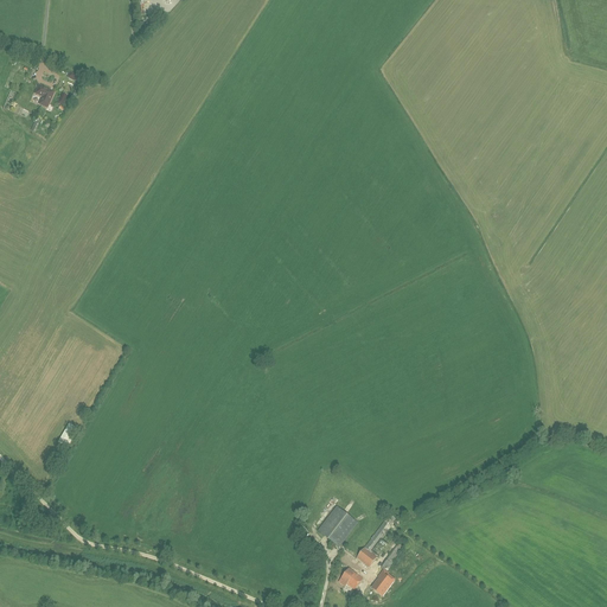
[(83,78),(70,72),(68,77),(80,84),(83,78)]
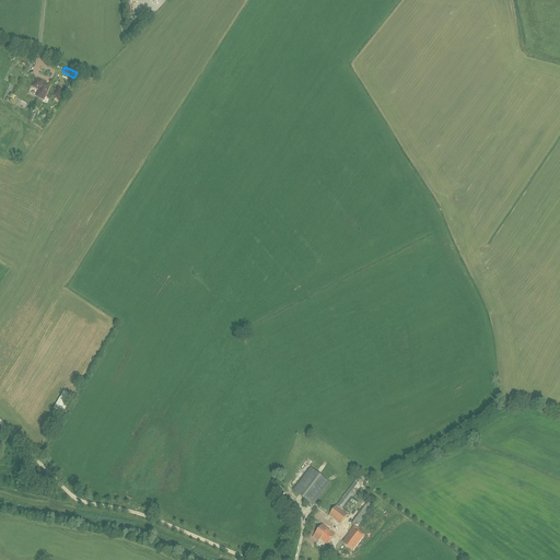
[(73,84),(76,79),(70,77),(65,89),(69,91),(72,84),(73,84)]
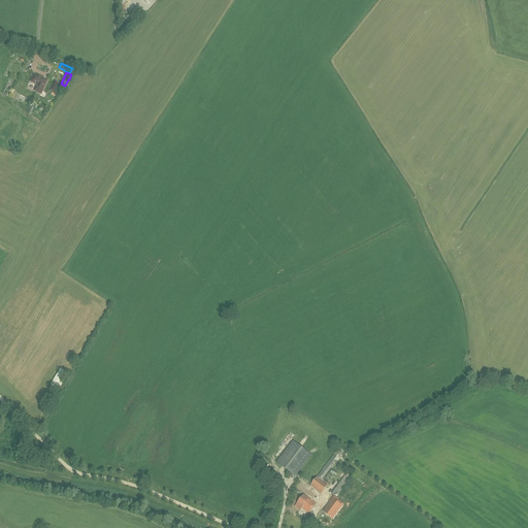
[(41,94),(46,80),(33,74),(30,81),(37,85),(34,91),(41,94)]
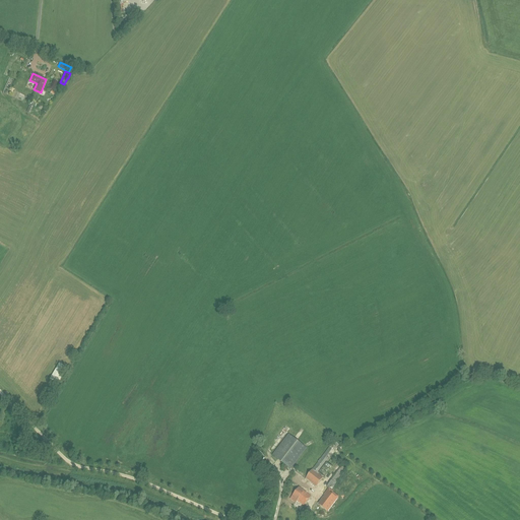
[(61,75),(56,73),(52,82),(56,84),(61,75)]
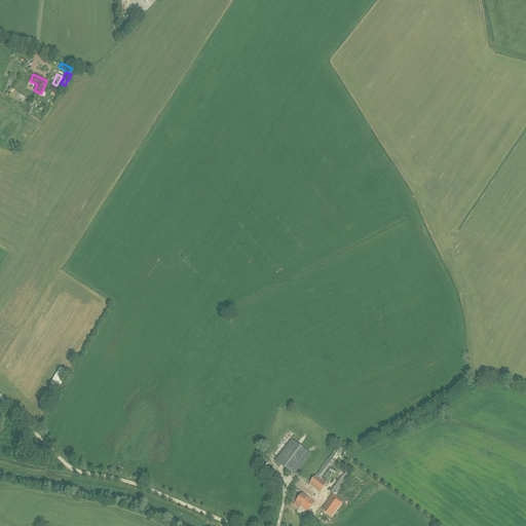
[(55,387),(60,379),(54,376),(49,384),(55,387)]
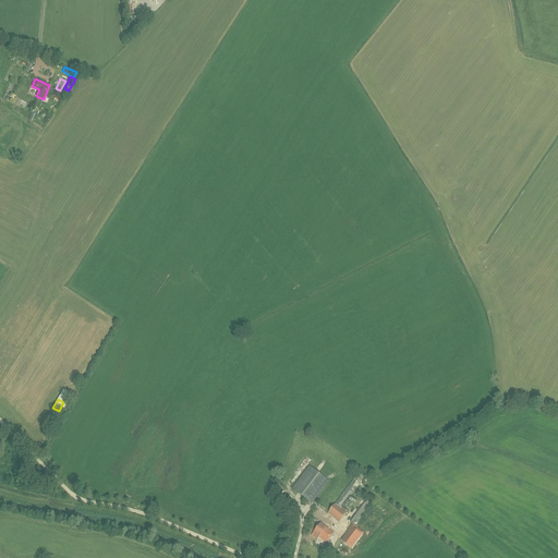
[(329,481),(310,465),(292,488),(312,504),(329,481)]
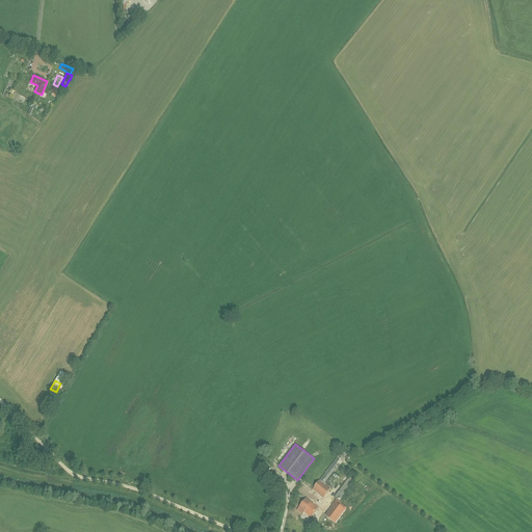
[(330,488),(326,485),(349,455),(342,450),(320,480),(312,489),(324,499),(330,488)]
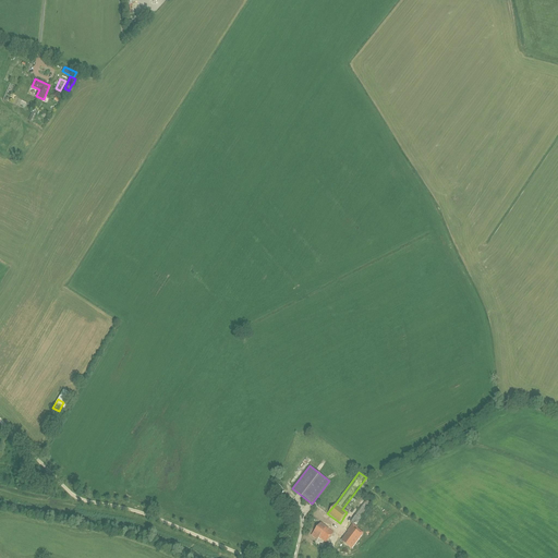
[(358,514),(362,518),(373,505),(368,501),(358,514)]
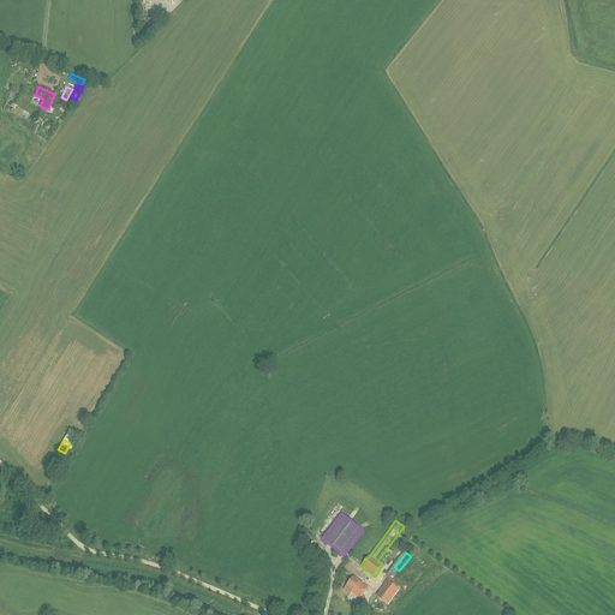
[(386,601),(399,585),(395,581),(392,579),(393,577),(388,573),(382,580),(383,583),(381,585),(375,591),(384,599),(386,601)]
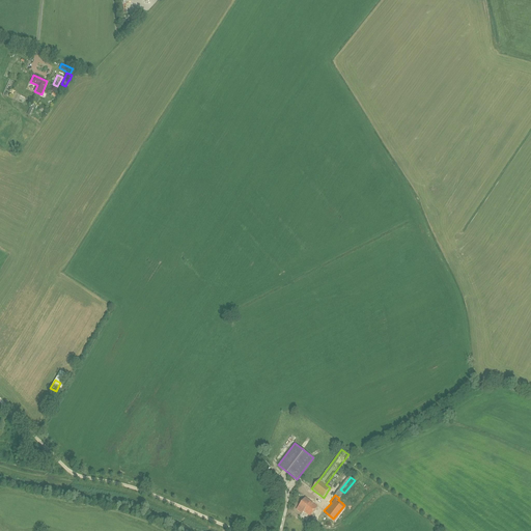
[(310,516),(317,506),(306,498),(298,507),(299,507),(297,509),(301,512),(303,510),(310,516)]
